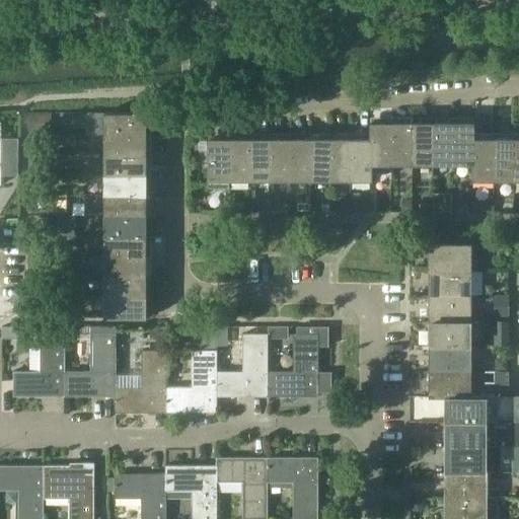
[(49,130),(49,113),(27,113),(27,130),(49,130)]
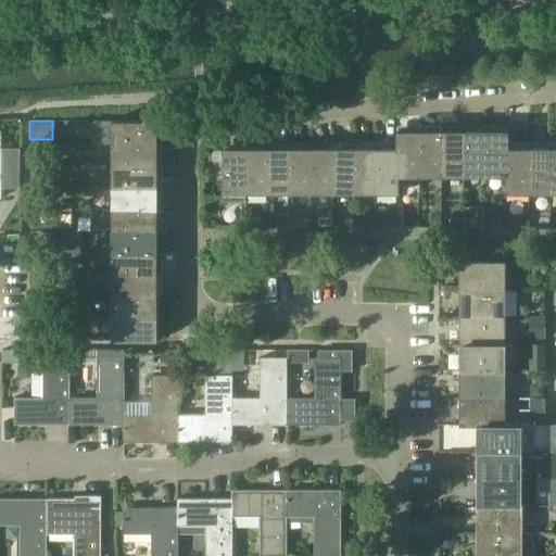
[(111,121),(111,143),(155,143),(155,121),(111,121)]
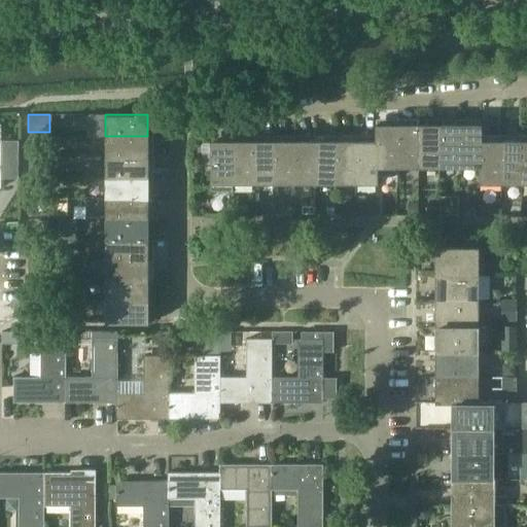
[(0,186),(0,178),(19,178),(19,140),(0,140),(0,124),(0,123),(0,186)]
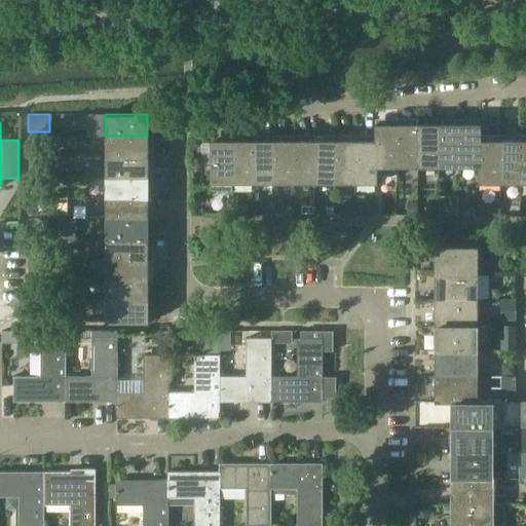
[(374,123),(374,140),(375,140),(376,165),(377,165),(377,176),(396,176),(396,165),(396,123),(374,123)]
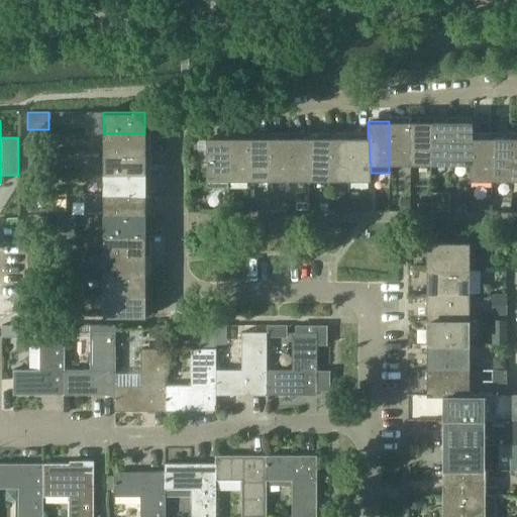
[(409,121),(389,121),(389,163),(409,163),(409,121)]
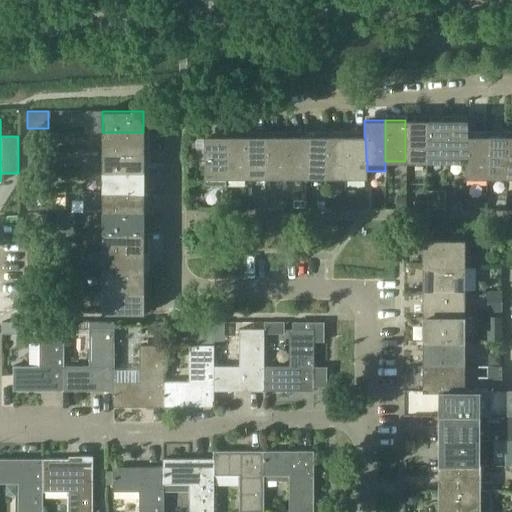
[(425,120),(405,120),(405,161),(426,161),(425,120)]
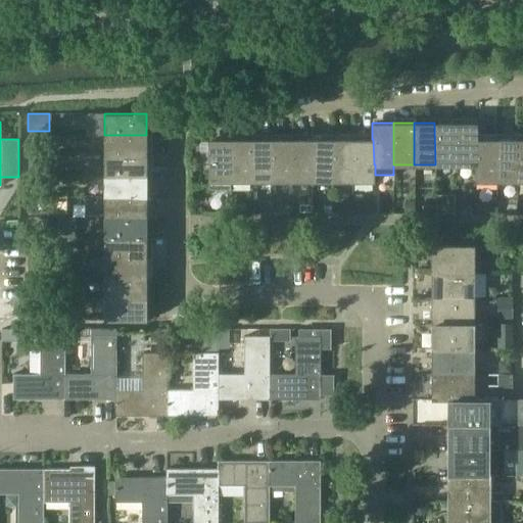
[(456,123),(434,123),(435,164),(456,164),(456,123)]
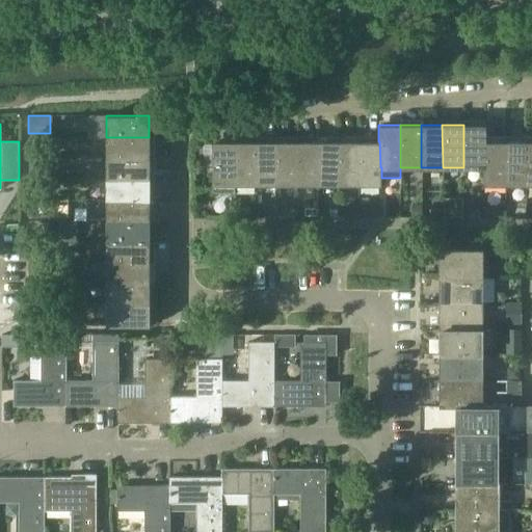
[(485,125),(463,125),(463,167),(483,167),(484,167),(484,140),(485,140),(485,125)]
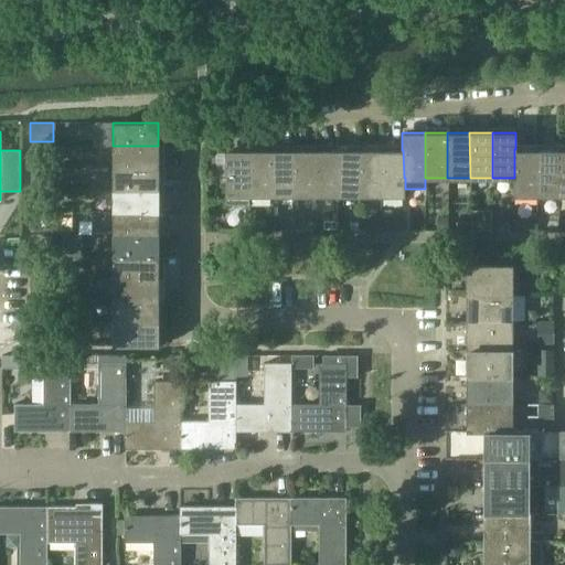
[(159,168),(158,146),(113,146),(113,168),(159,168)]
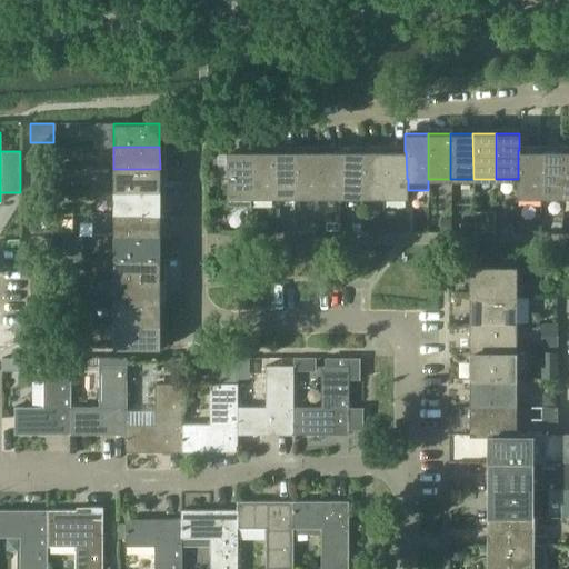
[(517,197),(540,197),(540,150),(519,150),(518,150),(518,179),(517,179),(517,197)]
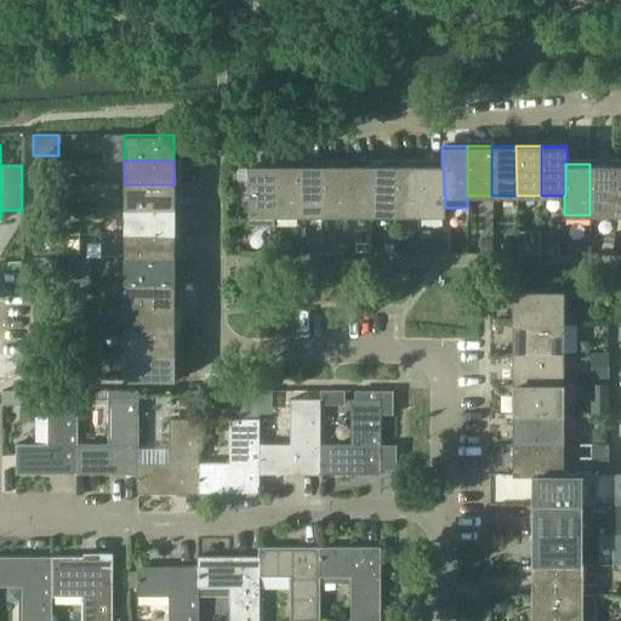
[(590,215),(615,215),(614,164),(590,164),(590,215)]
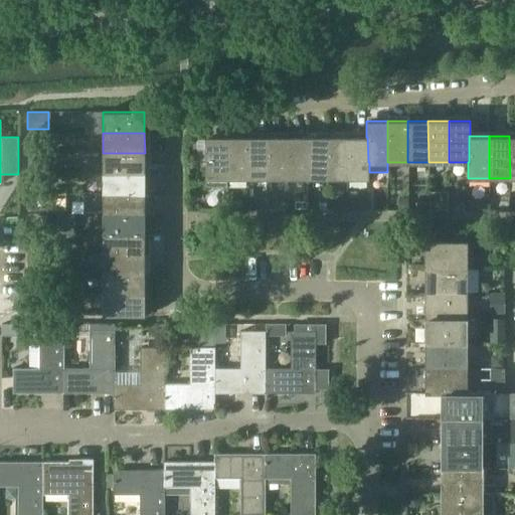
[(227,186),(227,178),(227,137),(206,137),(206,186),(227,186)]
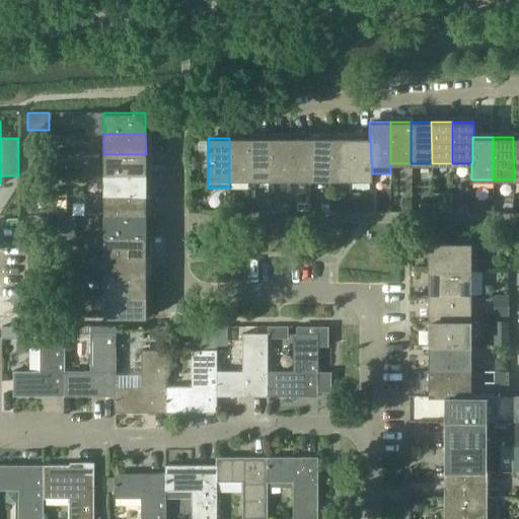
[(249,138),(229,138),(229,179),(249,179),(249,138)]
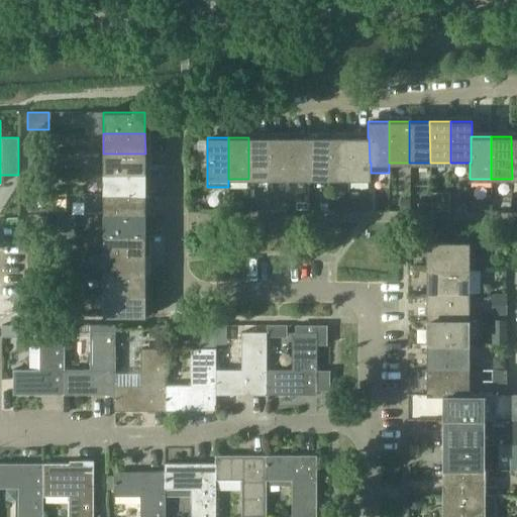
[(269,137),(248,137),(248,179),(269,179),(269,137)]
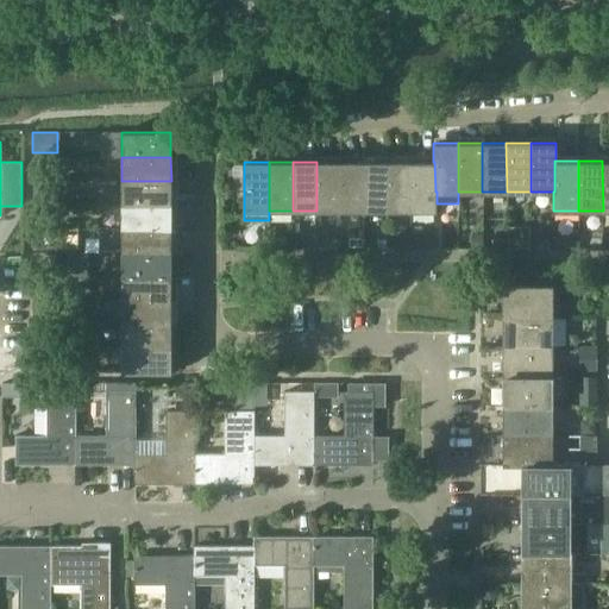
[(340,162),(316,162),(316,211),(340,211),(340,162)]
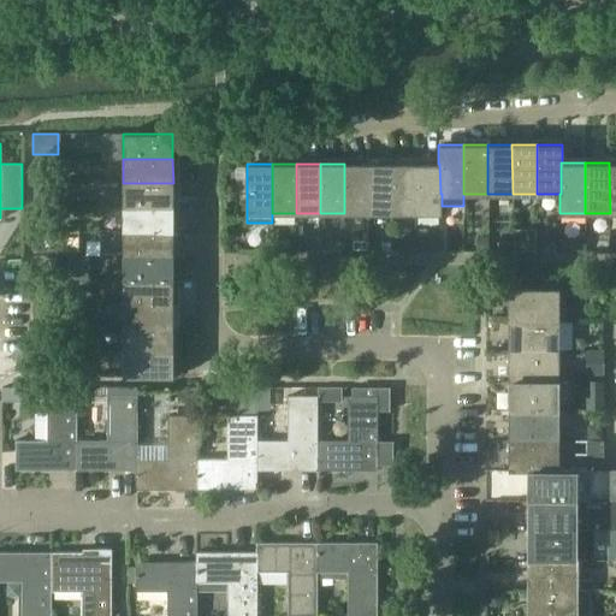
[(368,164),(344,164),(344,213),(368,213),(368,164)]
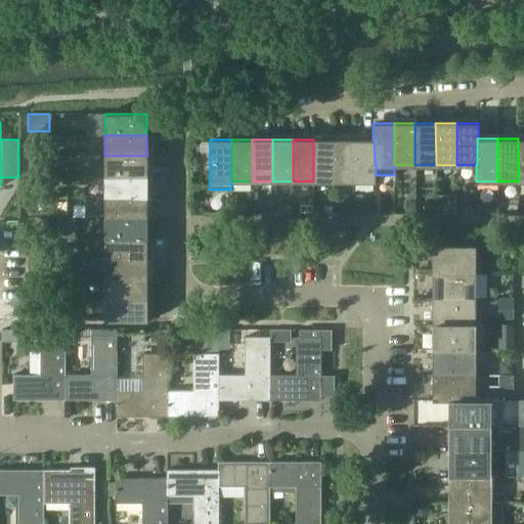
[(334,139),(313,139),(313,181),(334,181),(334,139)]
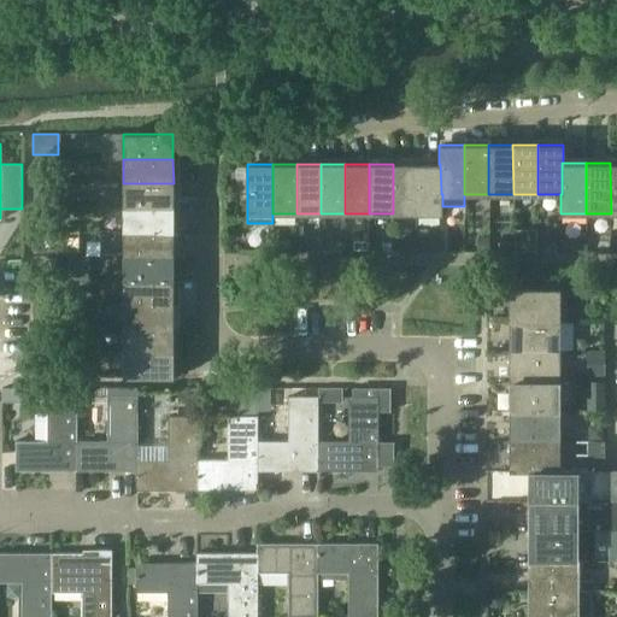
[(417,164),(393,164),(393,213),(417,213),(417,164)]
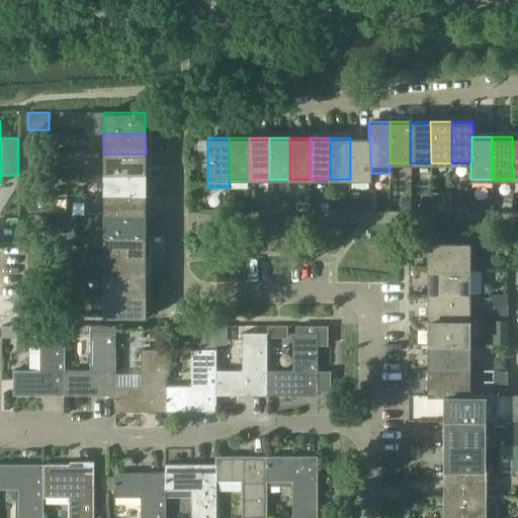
[(368,138),(350,138),(350,179),(371,179),(371,173),(371,163),(370,163),(369,138),(368,138)]
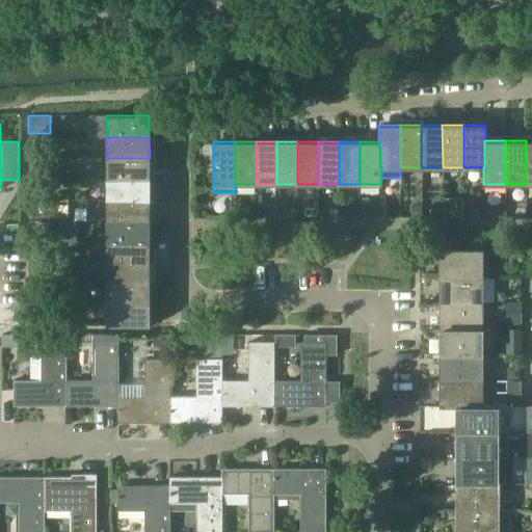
[(150,179),(150,158),(106,158),(106,179),(150,179)]
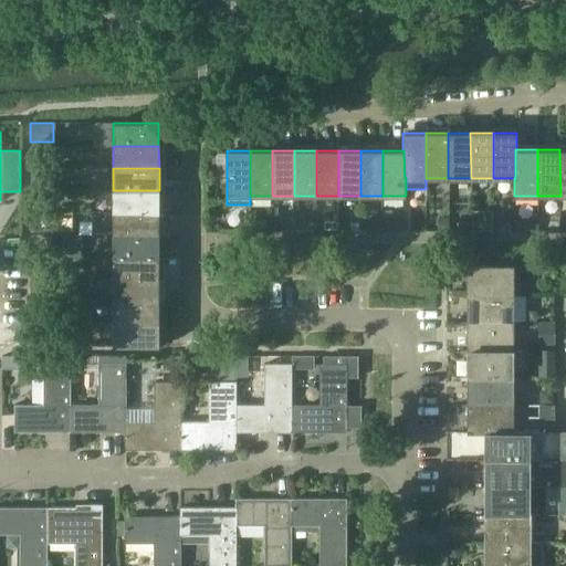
[(159,212),(159,190),(113,190),(113,212),(159,212)]
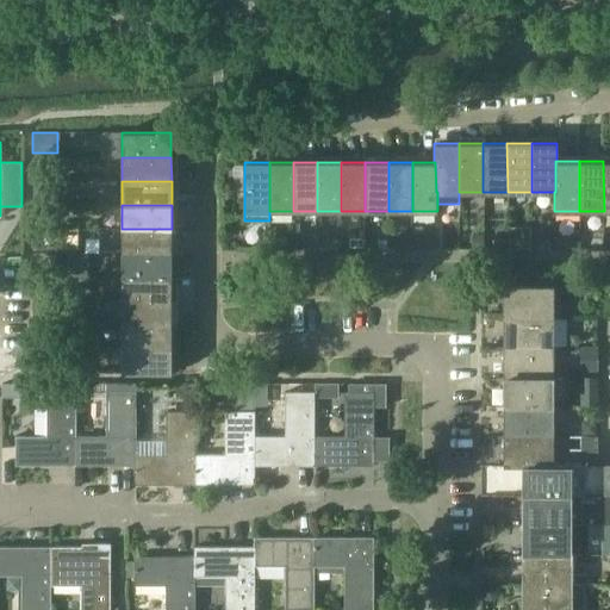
[(515,228),(515,249),(531,249),(531,228),(515,228)]
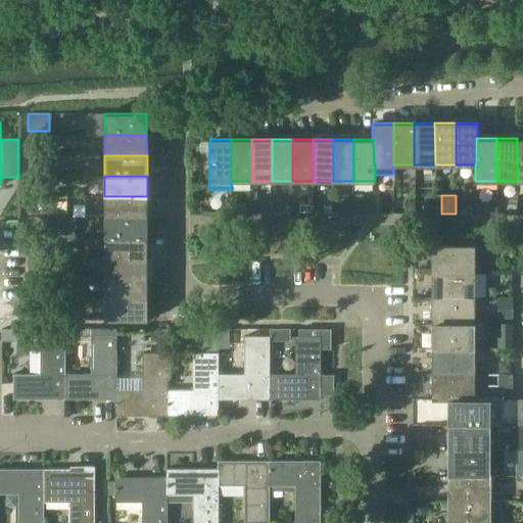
[(147,216),(147,196),(104,196),(104,217),(147,216)]
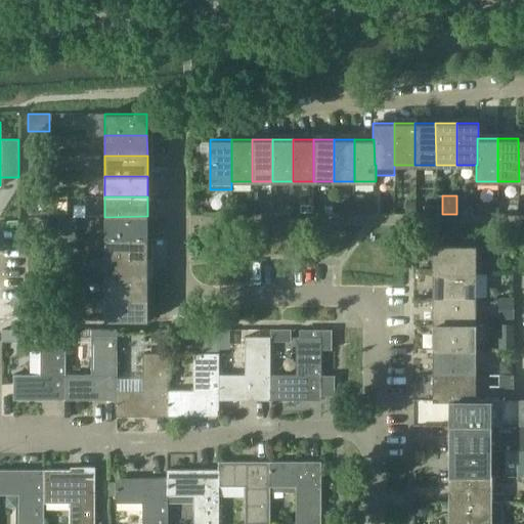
[(415,213),(416,201),(405,201),(404,213),(415,213)]
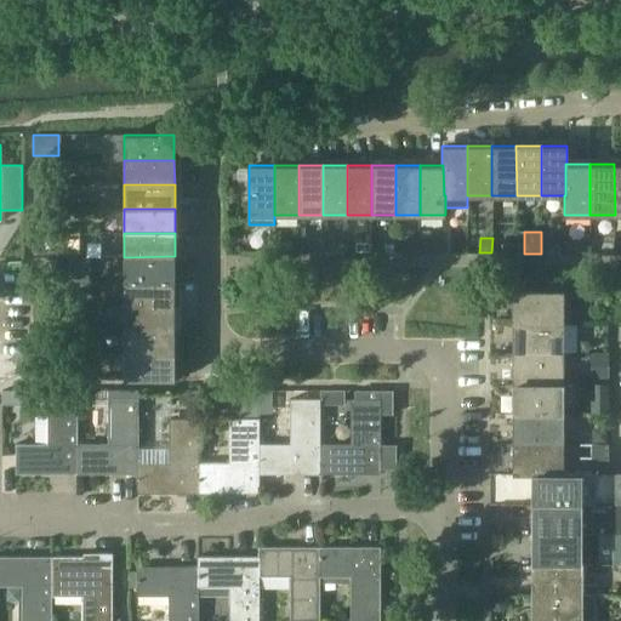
[(432,254),(432,239),(420,239),(420,245),(420,254),(432,254)]
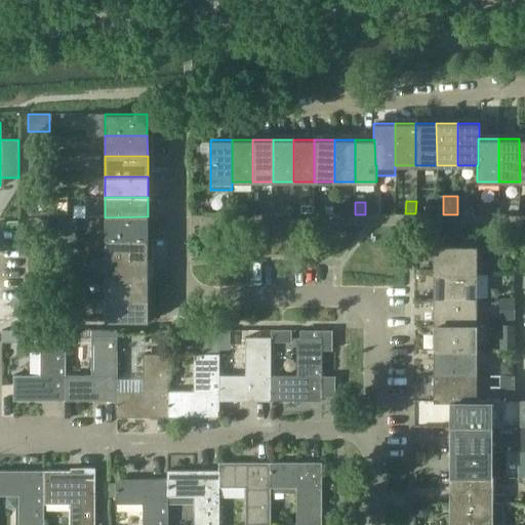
[(278,213),(292,213),(292,205),(278,205),(278,213)]
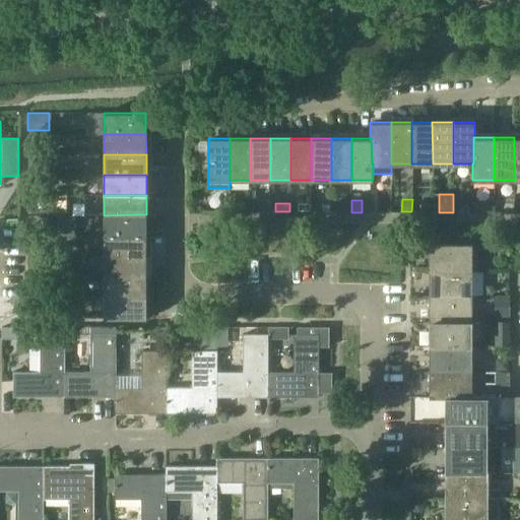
[(322,212),(330,212),(330,205),(330,204),(322,204),(322,212)]
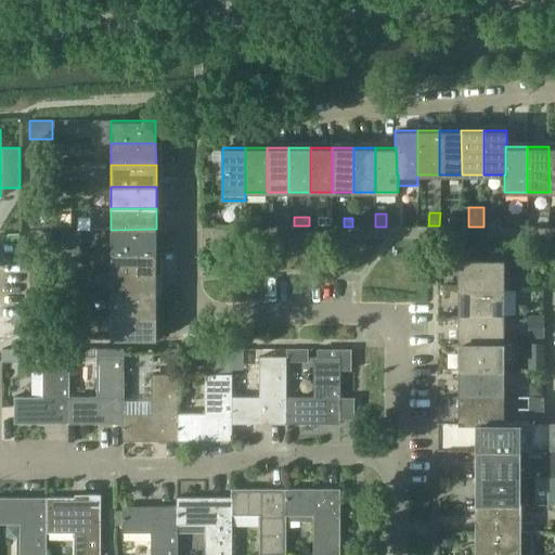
[(156,252),(156,229),(111,230),(111,252),(156,252)]
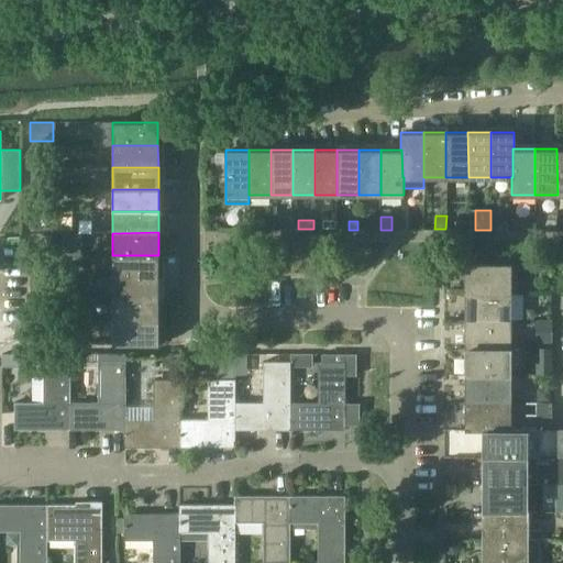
[(53,235),(41,235),(41,246),(53,246),(53,235)]
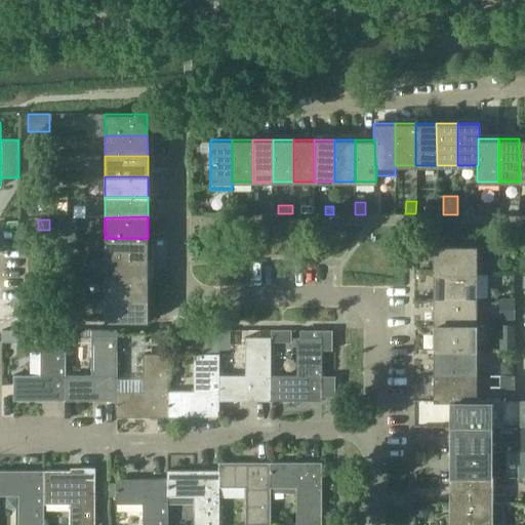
[(148,258),(148,238),(105,238),(106,258),(148,258)]
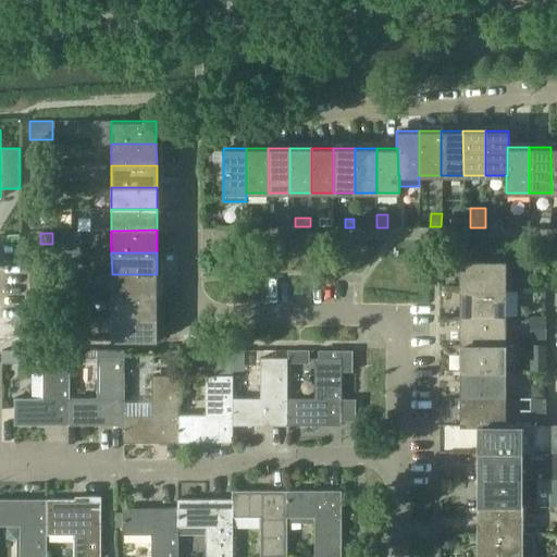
[(460,262),(460,289),(505,289),(505,262),(460,262)]
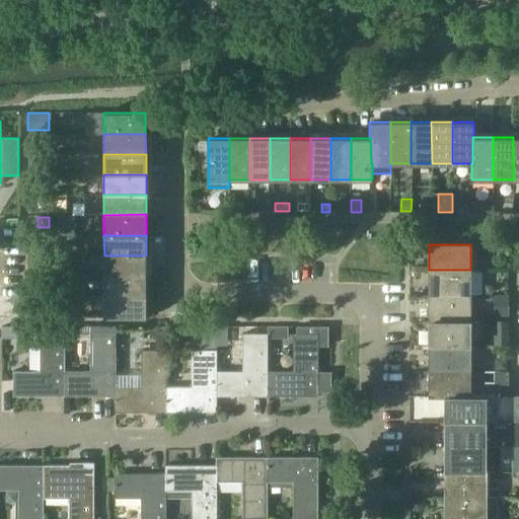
[(104,255),(104,276),(146,275),(146,255),(104,255)]
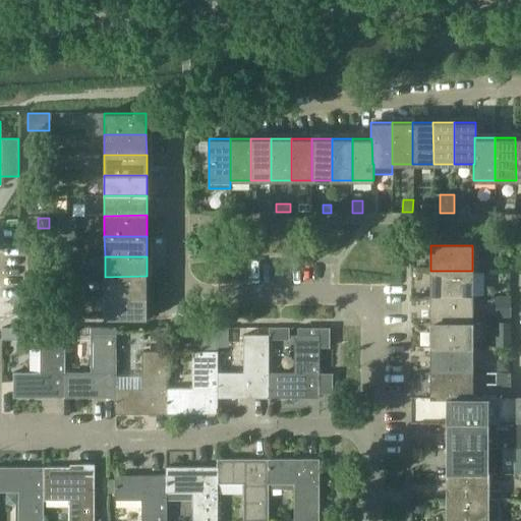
[(45,257),(27,257),(27,274),(45,274),(45,257)]
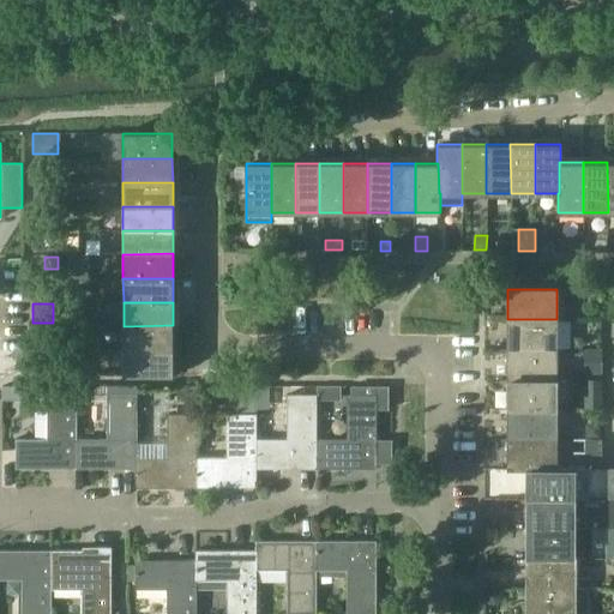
[(507,319),(507,348),(557,349),(557,319),(507,319)]
